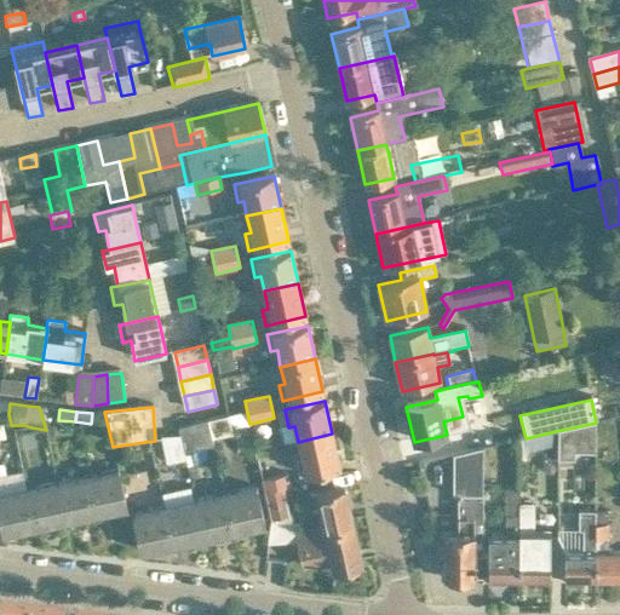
[(212,441),(233,436),(228,418),(207,423),(212,441)]
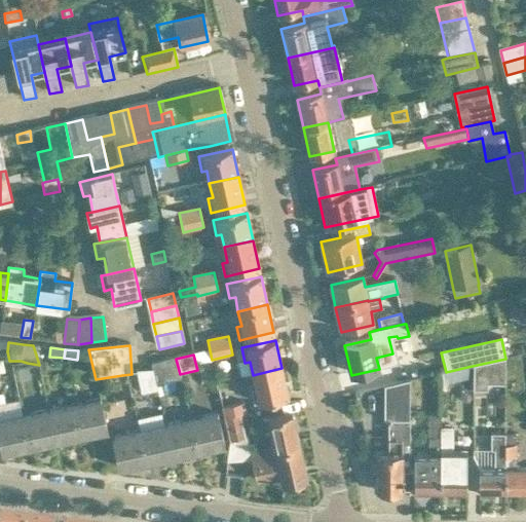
[(181,379),(180,374),(176,359),(151,364),(153,373),(157,386),(182,380),(181,379)]
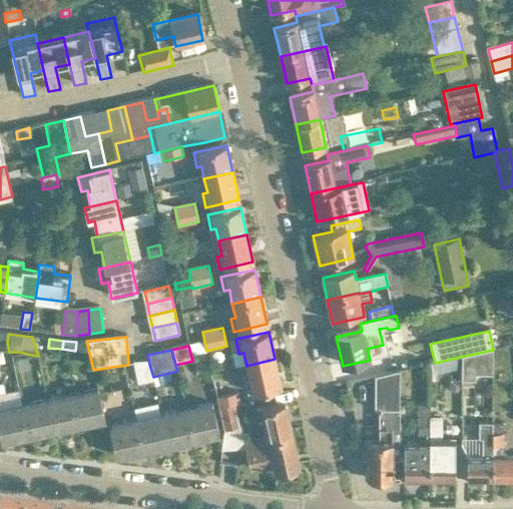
[(474,376),(491,376),(492,351),(462,357),(462,382),(474,382),(474,376)]
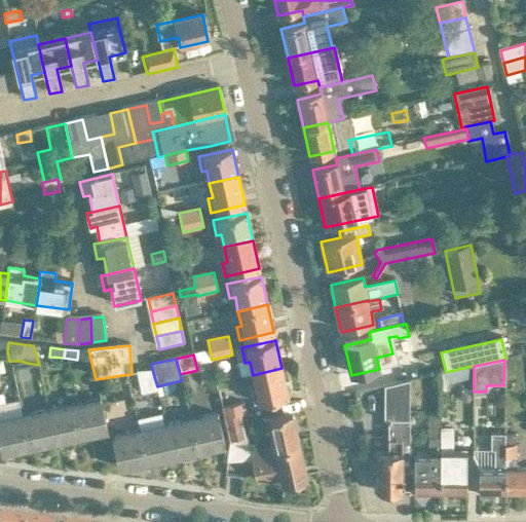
[(439,374),(442,386),(470,380),(467,367),(446,372),(441,373),(439,374)]
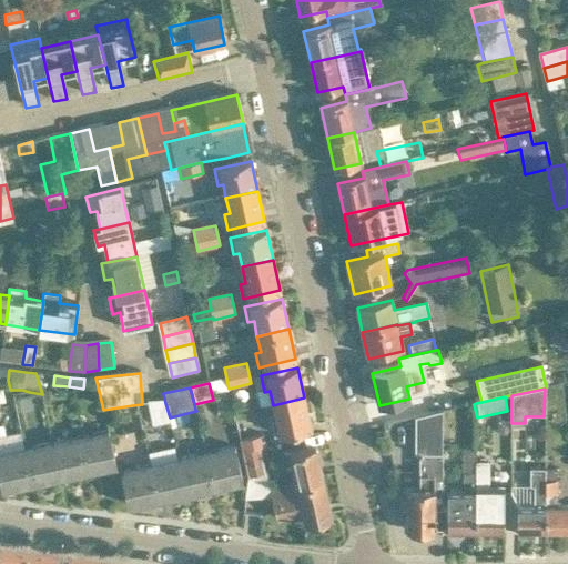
[(274,436),(311,429),(304,398),(273,405),(276,421),(271,422),(274,436)]
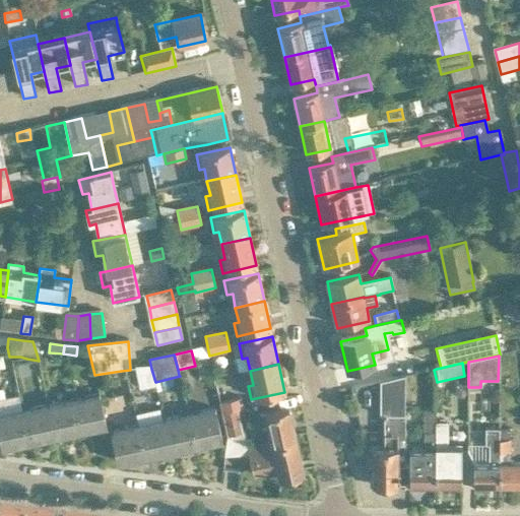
[(156,387),(155,382),(151,369),(135,370),(140,390),(156,387)]
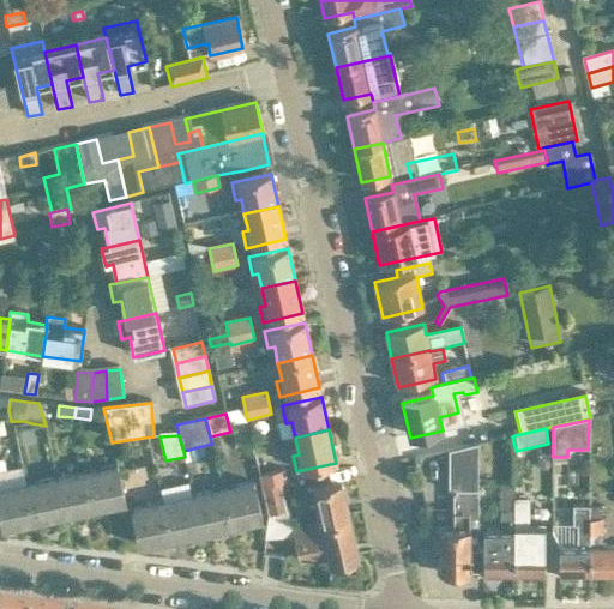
[(453,530),(434,530),(434,552),(440,552),(440,576),(469,576),(469,552),(477,552),(477,528),(479,446),(449,452),(449,493),(453,493),(453,530)]
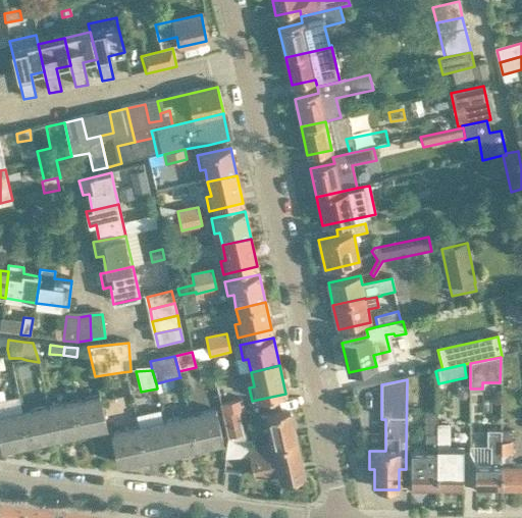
[(106,428),(99,397),(73,403),(81,434),(106,428)]
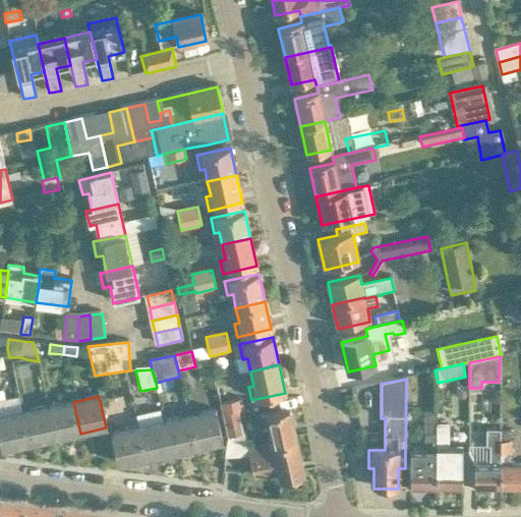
[(22,413),(19,397),(0,401),(0,436),(3,450),(29,445),(22,413)]
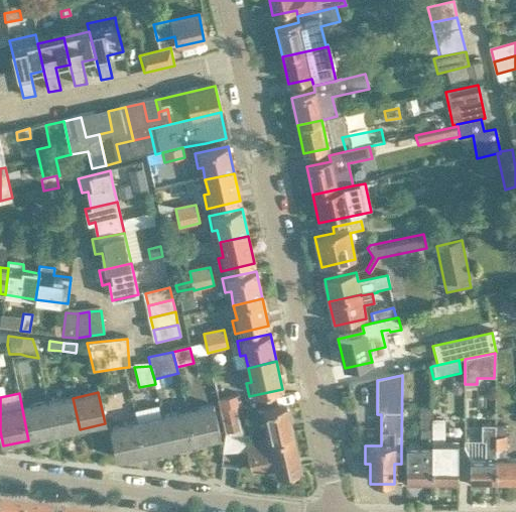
[(238,396),(217,400),(220,413),(241,408),(238,396)]
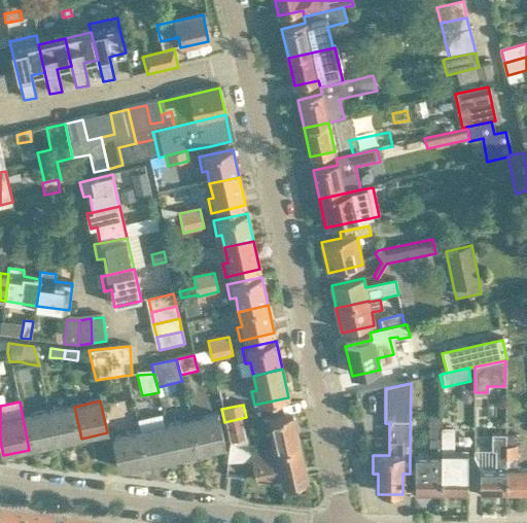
[(81,439),(74,407),(48,412),(55,444),(81,439)]
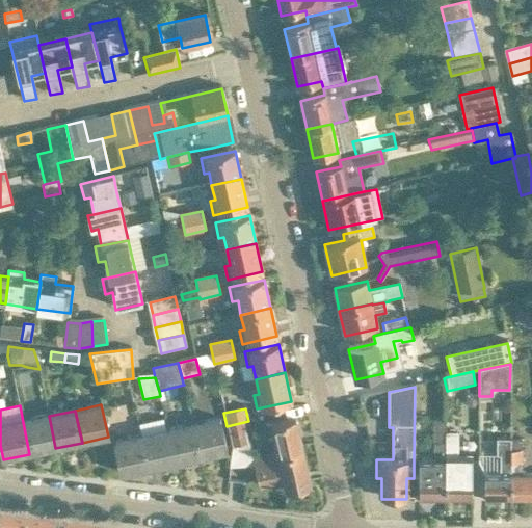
[(23,422),(29,454),(55,448),(49,416),(23,422)]
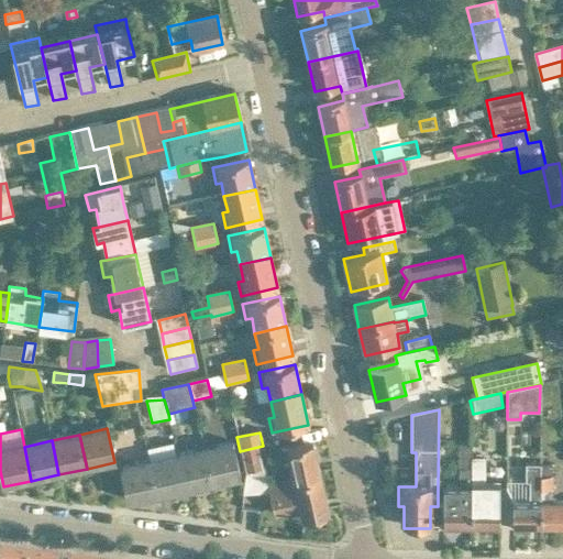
[(312,442),(287,448),(294,481),(320,475),(312,442)]
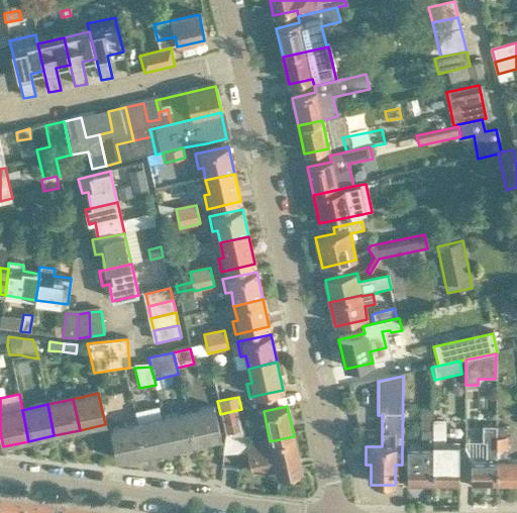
[(220,439),(213,408),(188,414),(195,444),(220,439)]
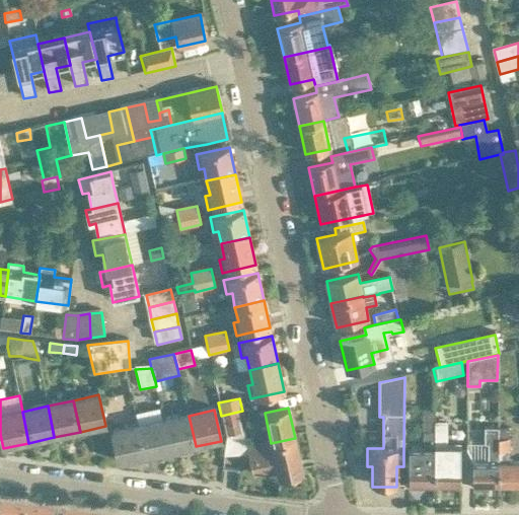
[(221,416),(223,428),(241,424),(245,423),(242,411),(221,416)]
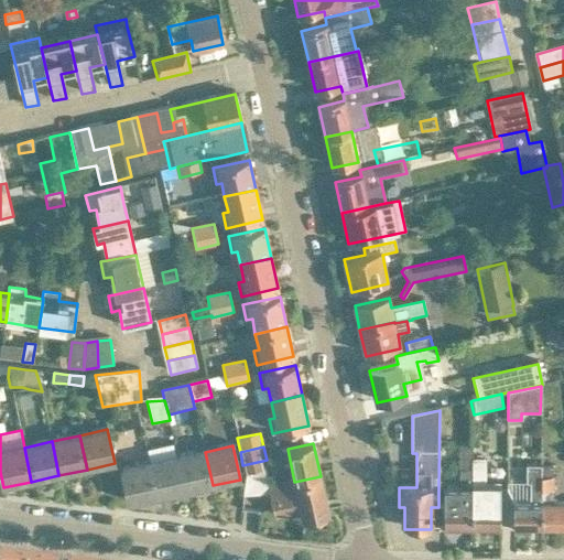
[(461,448),(461,490),(444,490),(444,529),(473,529),(473,467),(473,448),(461,448)]
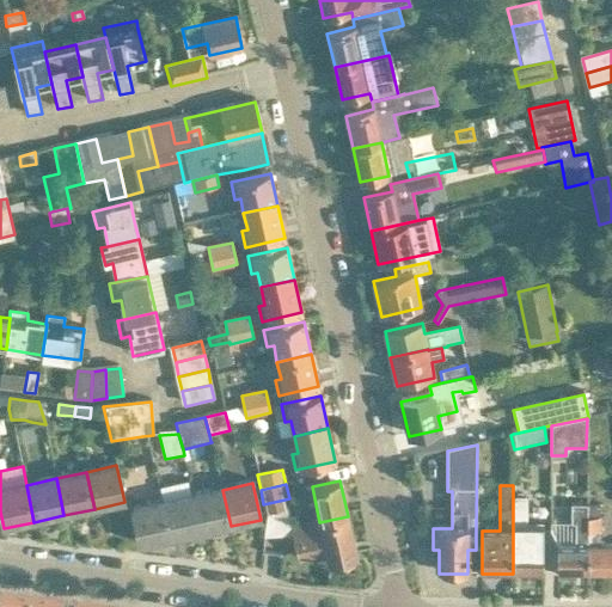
[(231,526),(222,490),(193,496),(201,533),(231,526)]
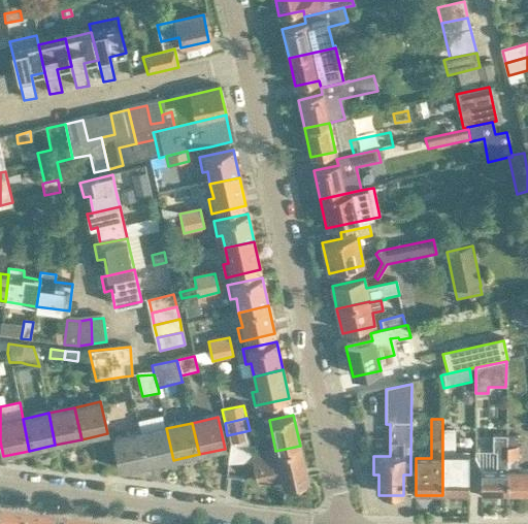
[(173,460),(166,428),(139,434),(146,465),(173,460)]
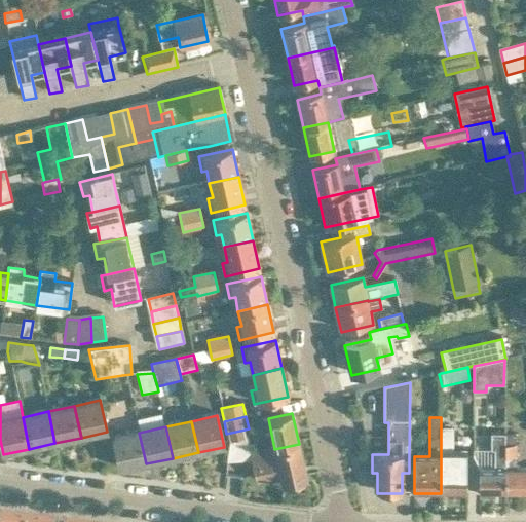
[(245,430),(226,434),(229,446),(248,442),(245,430)]
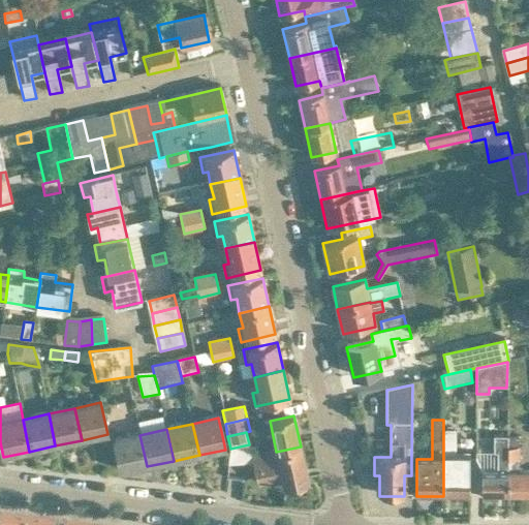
[(114,441),(121,472),(147,466),(139,435),(114,441)]
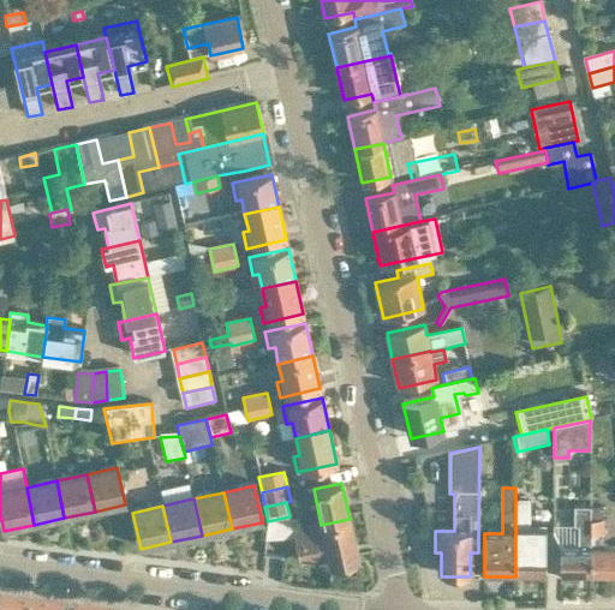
[(560,550),(560,576),(590,576),(591,522),(591,508),(573,508),(573,528),(579,528),(578,550),(560,550)]
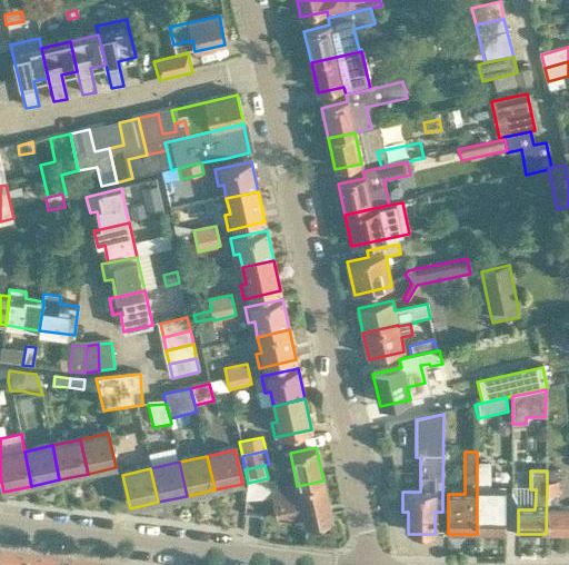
[(505,534),(505,509),(488,509),(488,472),(477,472),(477,534),(505,534)]
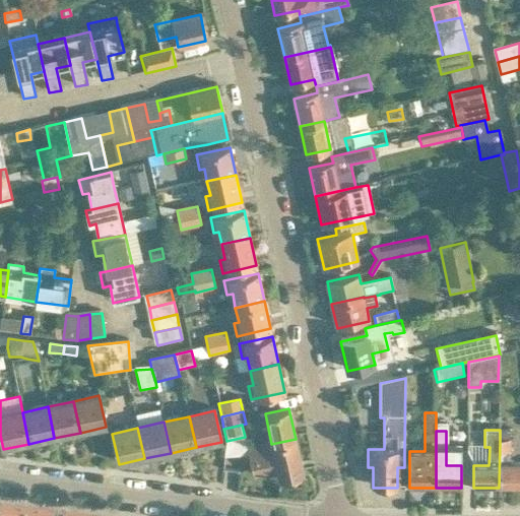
[(247,449),(249,456),(253,476),(277,470),(279,478),(277,478),(278,481),(304,475),(296,439),(271,444),(247,449)]
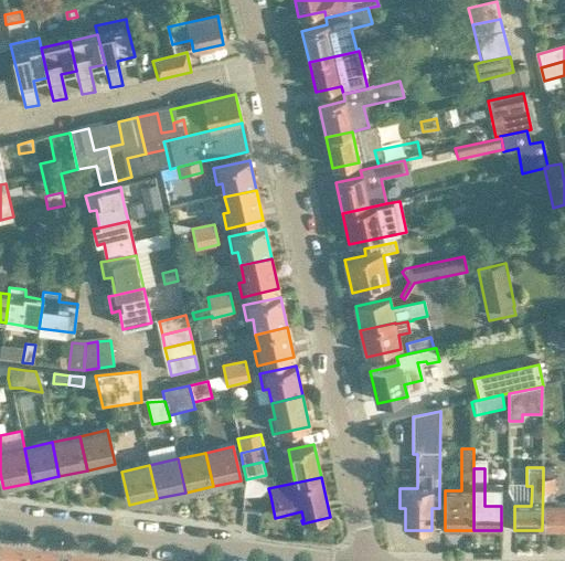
[(564,506),(554,507),(554,480),(543,480),(542,530),(564,530),(564,506)]
